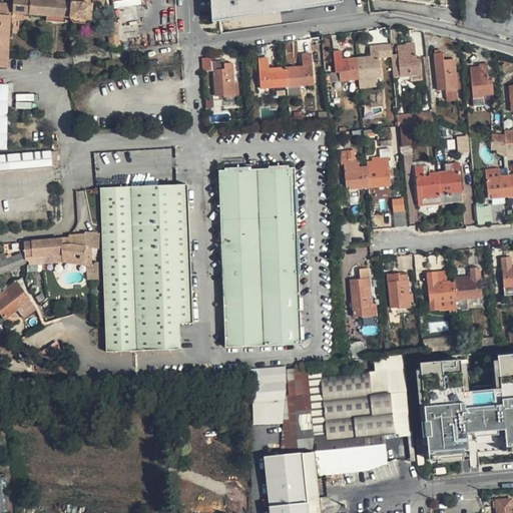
[(14,0),(14,3),(13,10),(66,17),(66,21),(70,24),(84,26),(88,22),(89,10),(89,0),(14,0)]
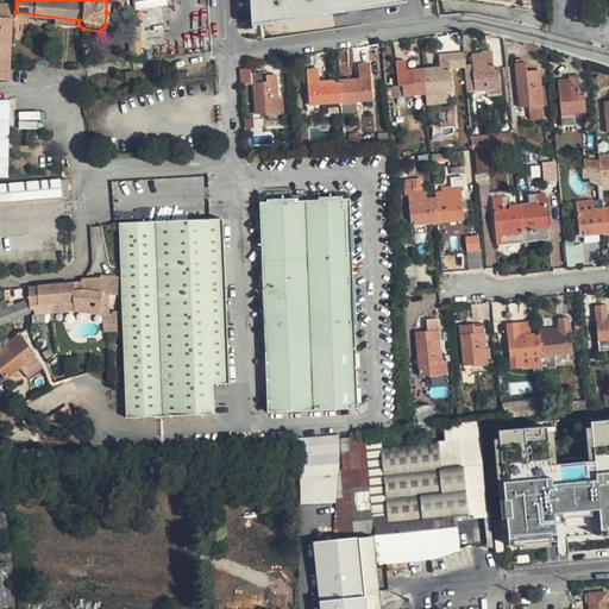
[(106,0),(106,12),(124,13),(125,0),(106,0)]
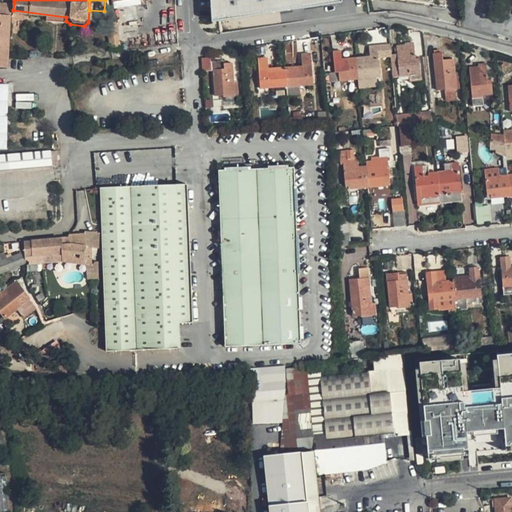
[(135,0),(115,0),(120,26),(139,24),(135,0)]
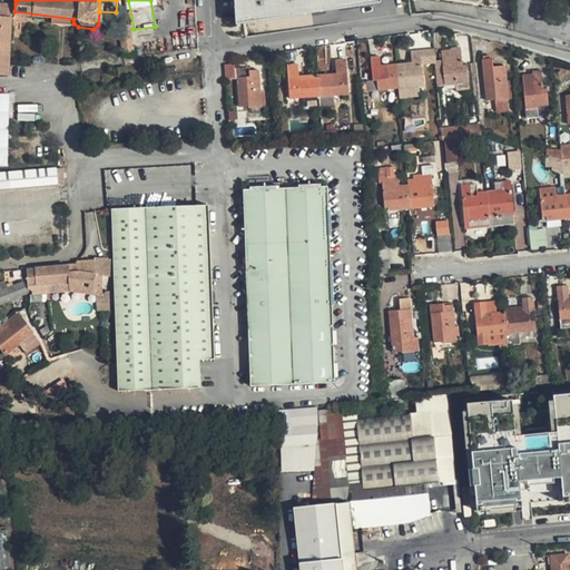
[(234,0),(236,22),(396,1),(396,0),(234,0)]
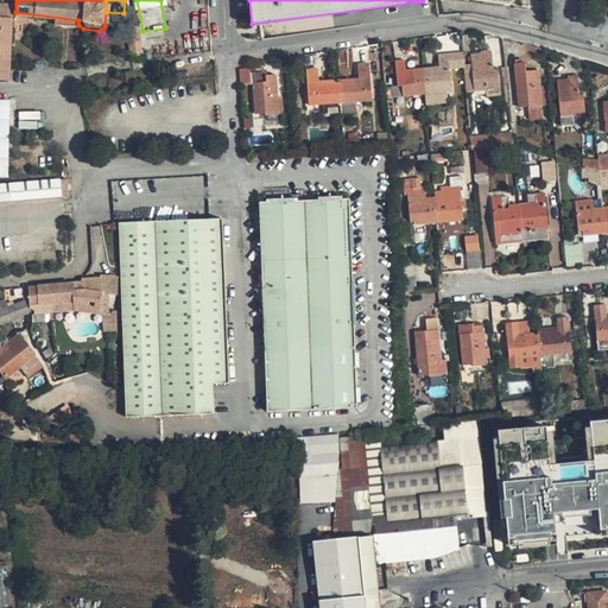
[(0,2),(0,16),(11,17),(16,12),(17,4),(0,2)]
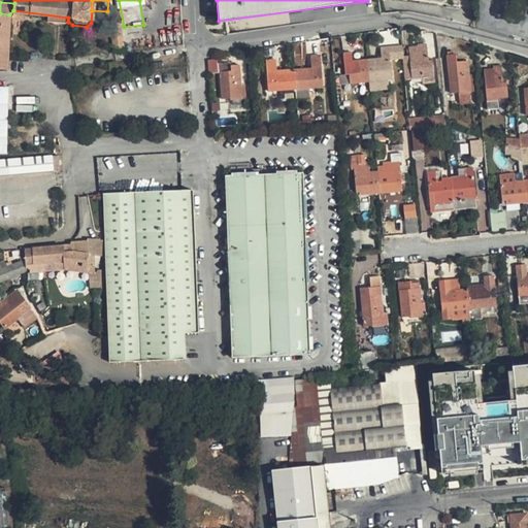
[(0,66),(7,67),(9,14),(0,13),(0,66)]
